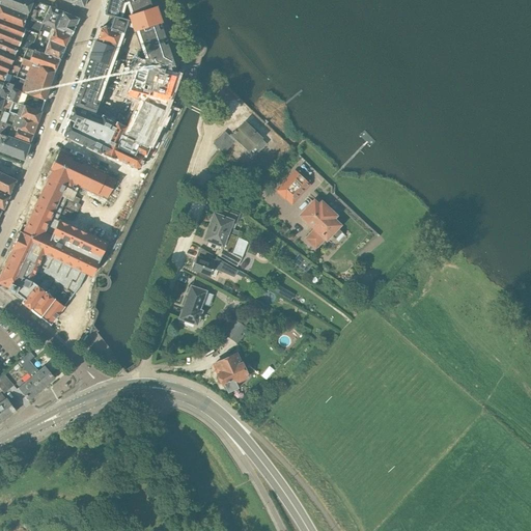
[(0,0),(0,4),(33,18),(36,10),(30,8),(32,0),(0,0)]
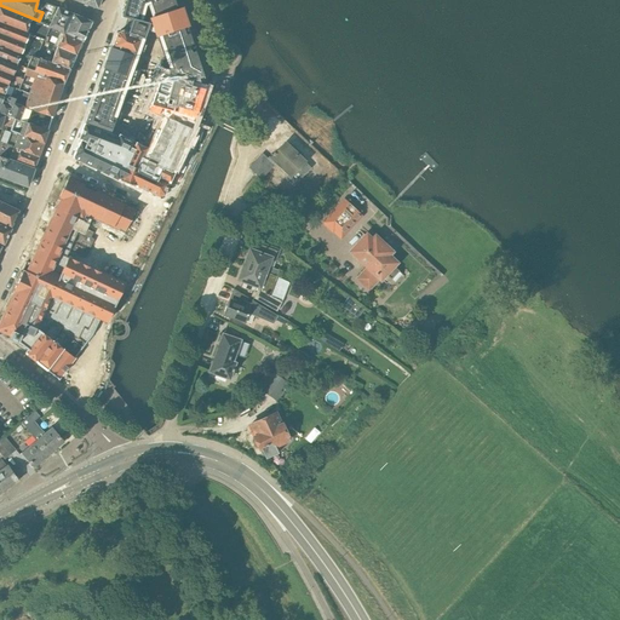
[(118,33),(85,122),(110,132),(149,23),(153,22),(170,74),(206,84),(182,7),(179,0),(125,0),(121,16),(130,18),(125,32),(122,30),(118,33)]
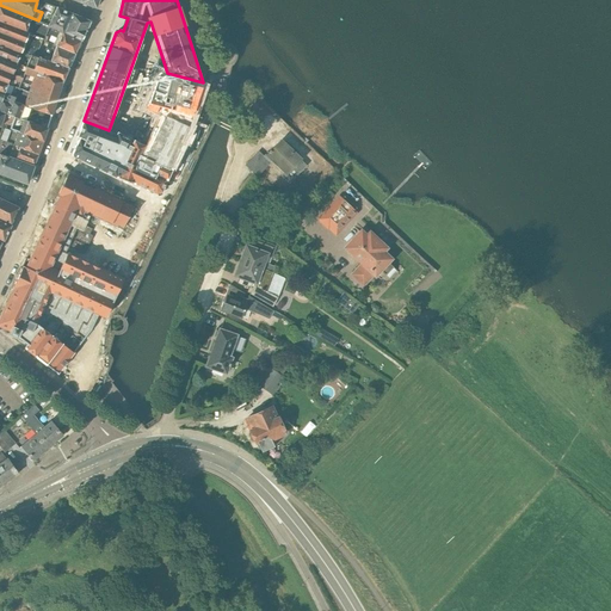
[(0,5),(0,22),(43,38),(44,39),(47,32),(49,26),(48,26),(38,22),(38,20),(0,5)]
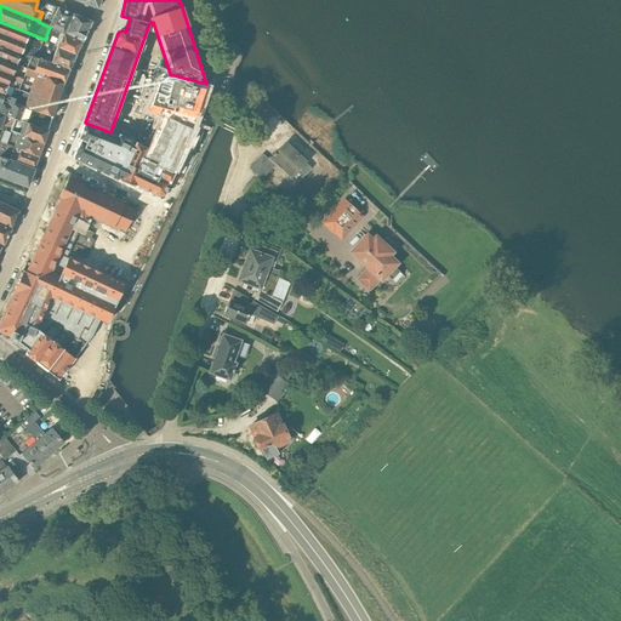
[(57,9),(49,27),(50,27),(60,32),(64,34),(70,21),(74,13),(73,13),(57,7),(57,9)]
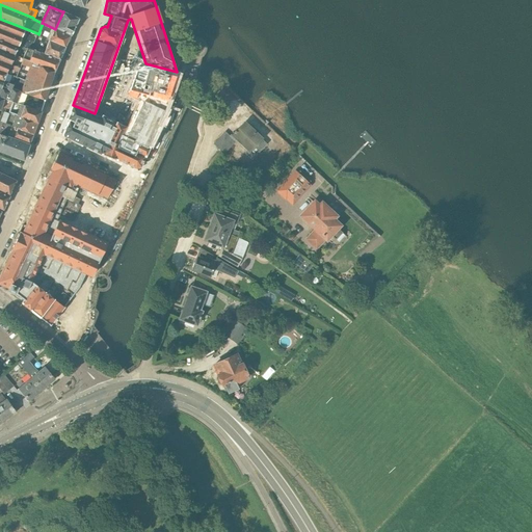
[(60,18),(55,29),(56,29),(70,35),(71,36),(79,19),(63,11),(60,18)]
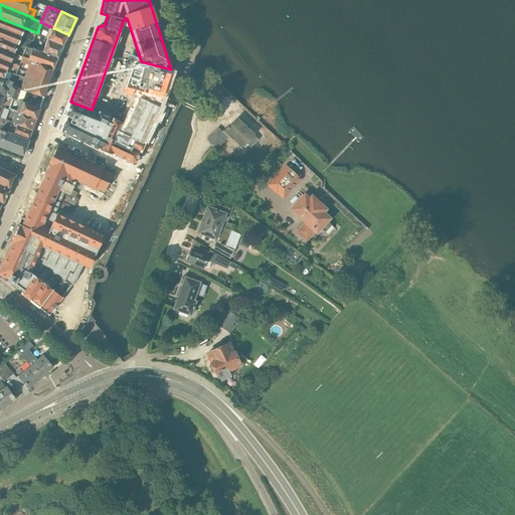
[(0,38),(17,45),(25,48),(26,46),(29,46),(30,47),(32,43),(36,32),(0,18),(0,38)]
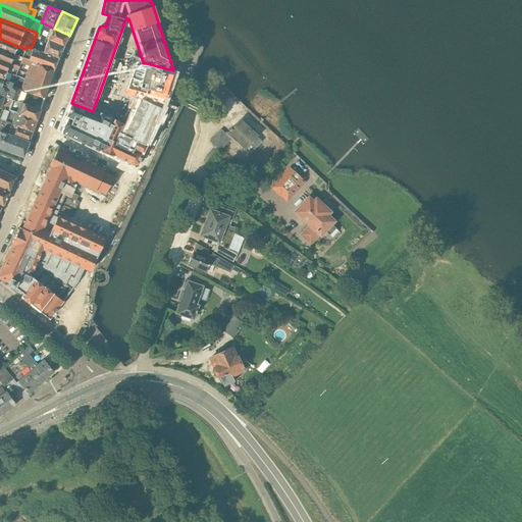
[(42,22),(40,28),(49,33),(46,38),(63,46),(68,35),(55,29),(54,29),(50,27),(42,22)]
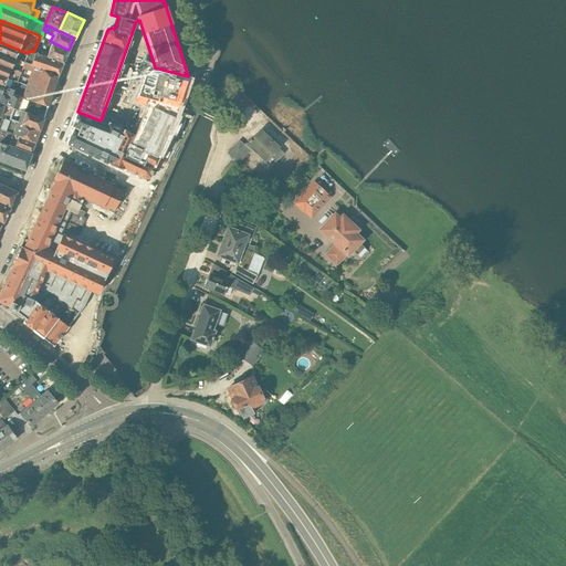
[(35,48),(33,52),(39,54),(63,63),(69,50),(50,41),(45,40),(41,50),(35,48)]
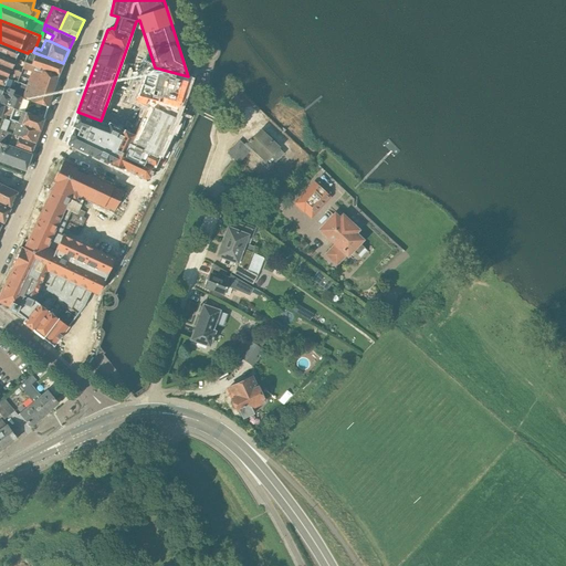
[(0,51),(6,54),(6,55),(16,59),(16,58),(19,51),(19,50),(0,42),(0,51)]
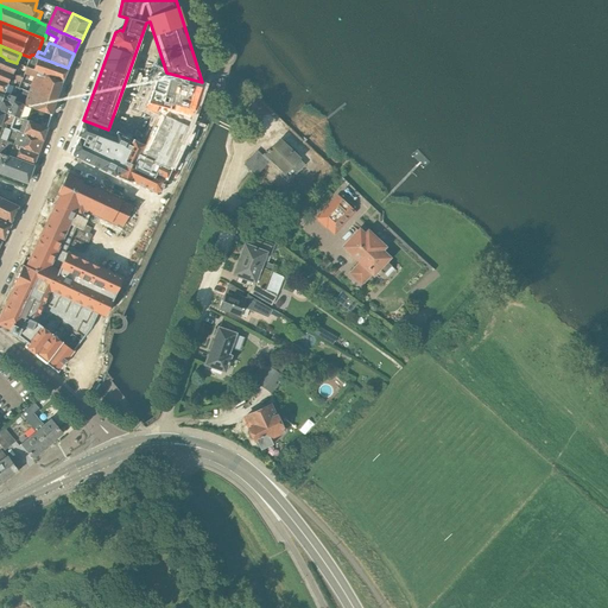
[(0,69),(12,75),(17,63),(6,59),(6,58),(0,55),(0,69)]
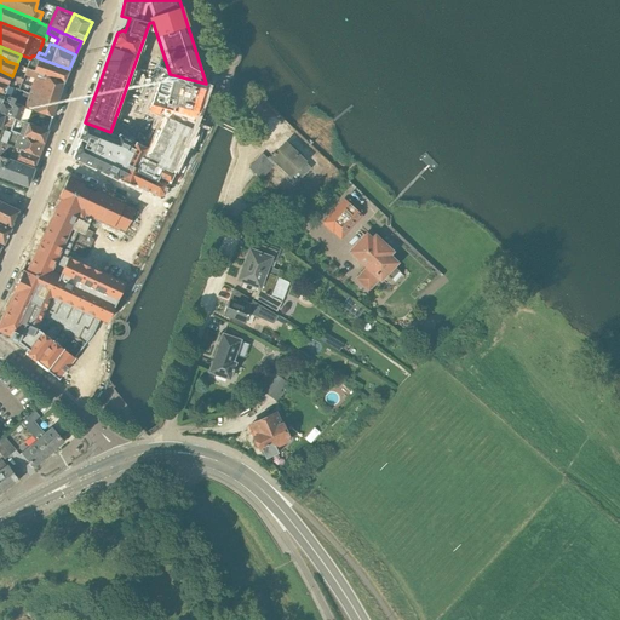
[(30,58),(28,65),(30,69),(64,82),(69,69),(42,59),(36,57),(35,56),(32,56),(30,58)]
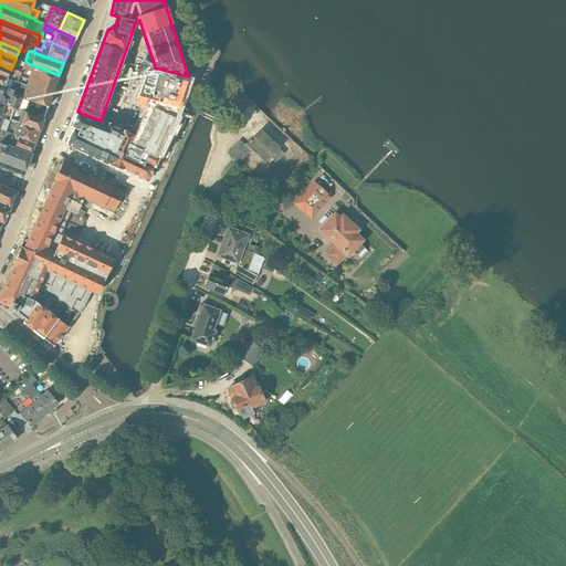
[(23,69),(31,71),(28,81),(29,81),(39,84),(38,86),(53,91),(58,77),(58,76),(59,75),(28,63),(25,62),(24,62),(23,69)]
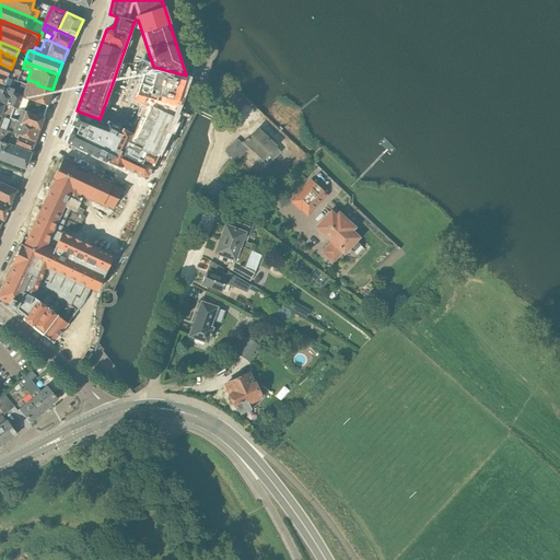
[(0,63),(0,73),(8,77),(10,72),(19,76),(21,72),(11,69),(0,63)]
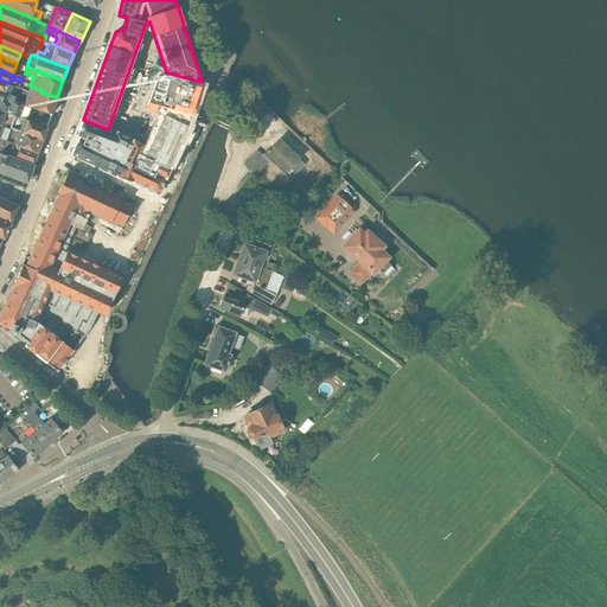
[(145,147),(141,155),(167,168),(167,167),(168,167),(170,168),(173,163),(172,161),(180,142),(181,142),(183,141),(185,136),(185,135),(184,135),(189,126),(187,126),(203,83),(166,72),(158,70),(145,107),(159,114),(144,146),(145,147)]
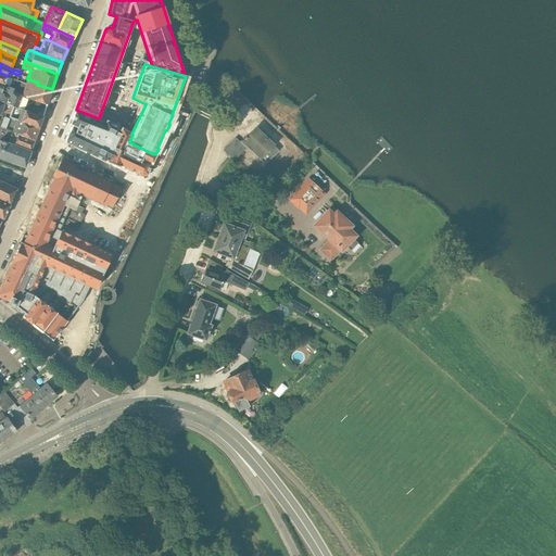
[(13,88),(12,92),(23,96),(27,98),(47,104),(52,89),(37,85),(38,83),(28,79),(27,79),(26,84),(21,83),(17,89),(13,88)]
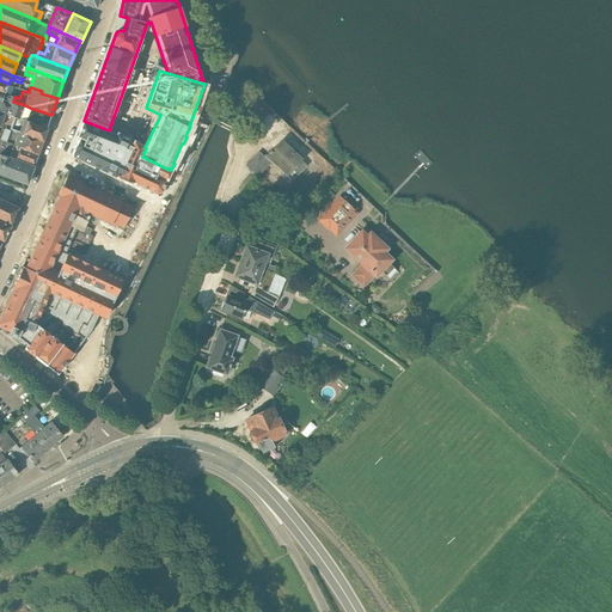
[(0,111),(14,116),(28,121),(31,122),(34,115),(28,114),(30,108),(25,105),(13,102),(14,97),(8,95),(6,101),(2,99),(5,95),(4,93),(0,92),(0,111)]
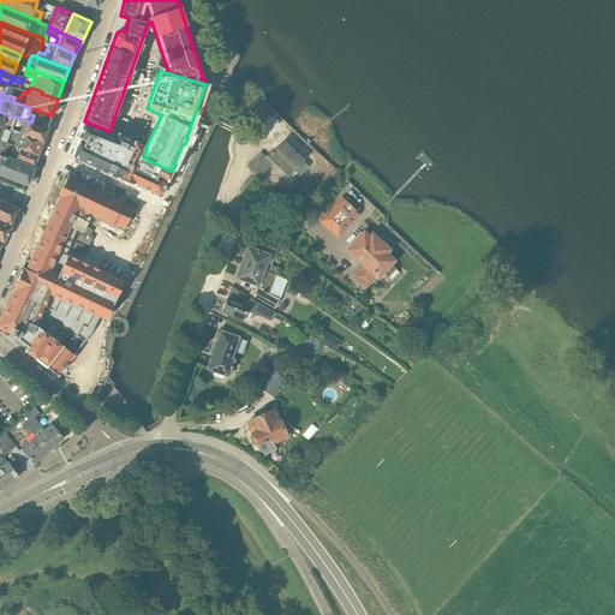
[(0,127),(9,130),(10,131),(13,119),(15,117),(0,112),(0,127)]
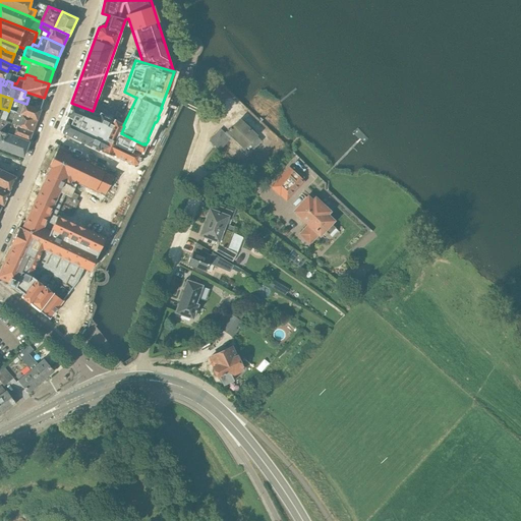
[(11,101),(8,111),(19,114),(22,105),(23,103),(12,99),(11,101)]
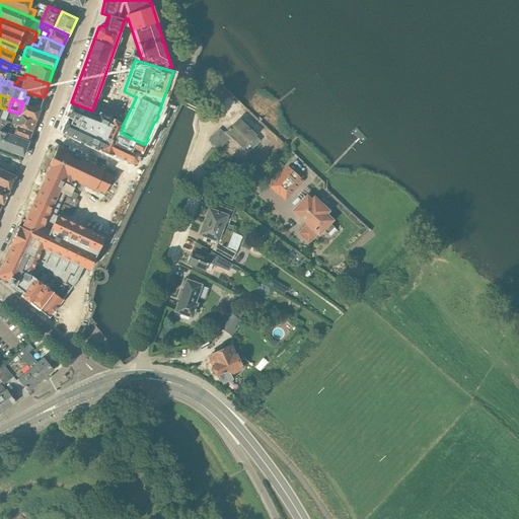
[(22,104),(19,114),(20,115),(36,120),(41,108),(26,103),(23,102),(22,104)]
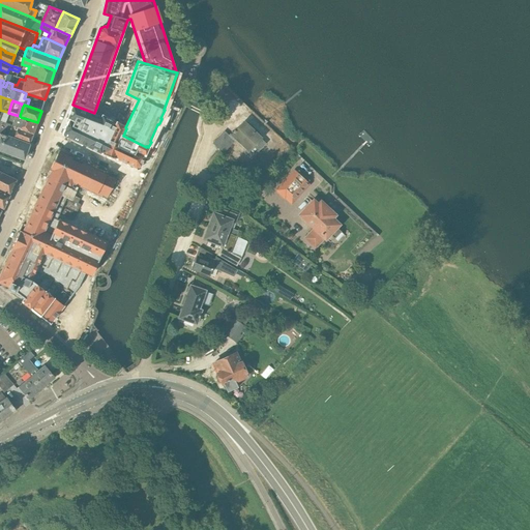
[(68,120),(61,135),(86,147),(100,154),(116,160),(117,159),(136,169),(140,167),(149,148),(146,146),(146,147),(122,136),(123,136),(126,128),(116,123),(116,122),(101,116),(101,117),(94,114),(72,106),(66,119),(68,120)]
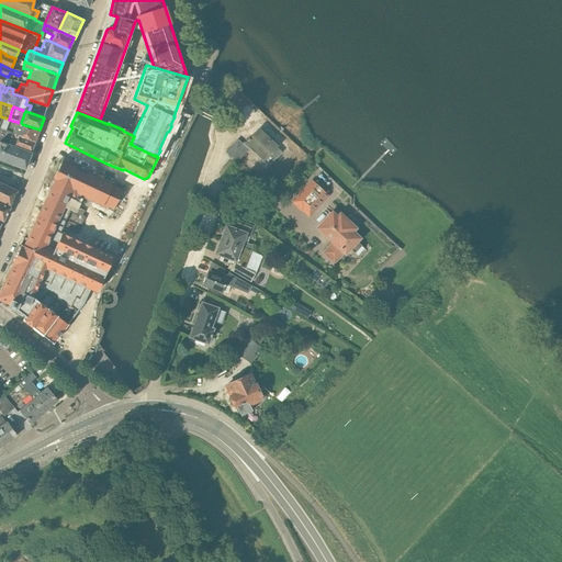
[(0,141),(31,153),(40,130),(22,124),(21,123),(9,120),(8,119),(0,116),(0,141)]
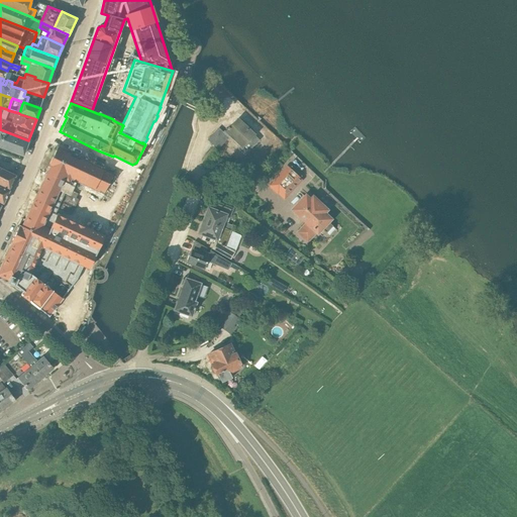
[(253,135),(244,126),(237,119),(229,128),(228,127),(227,129),(228,129),(224,134),(218,128),(208,139),(218,148),(230,135),(241,145),(238,148),(244,154),(259,140),(253,135)]
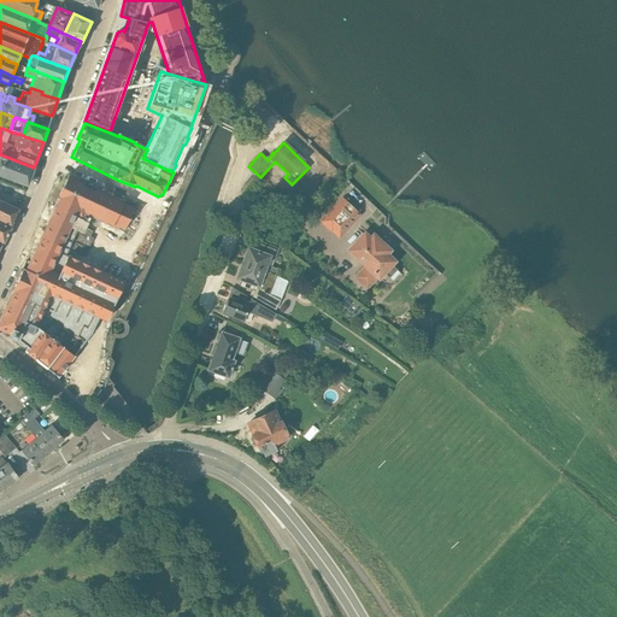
[(0,175),(28,186),(34,168),(0,154),(0,175)]
